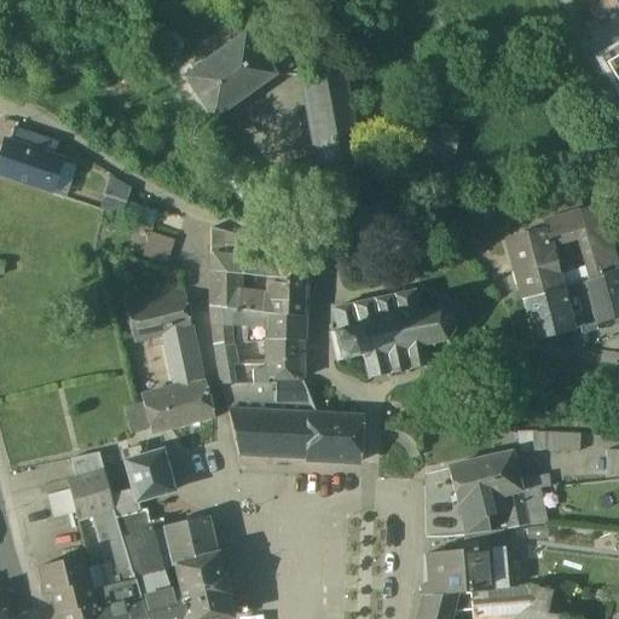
[(246,34),(184,77),(213,119),(254,90),(275,75),(264,59),(246,34)]
